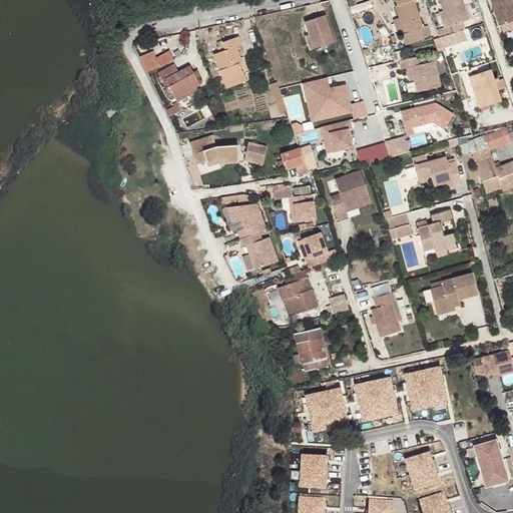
[(411,0),(394,0),(390,2),(393,10),(392,10),(397,24),(402,38),(399,39),(403,49),(422,43),(418,32),(420,31),(411,4),(413,3),(411,0)]
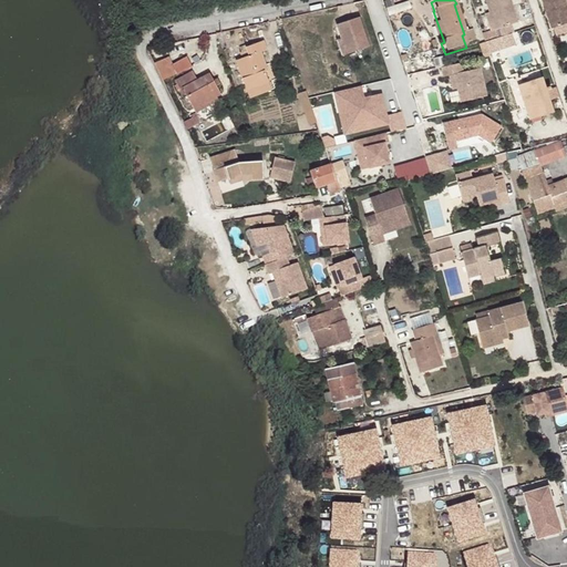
[(507,0),(482,0),(487,14),(492,32),(495,40),(511,35),(508,28),(515,26),(507,0)]
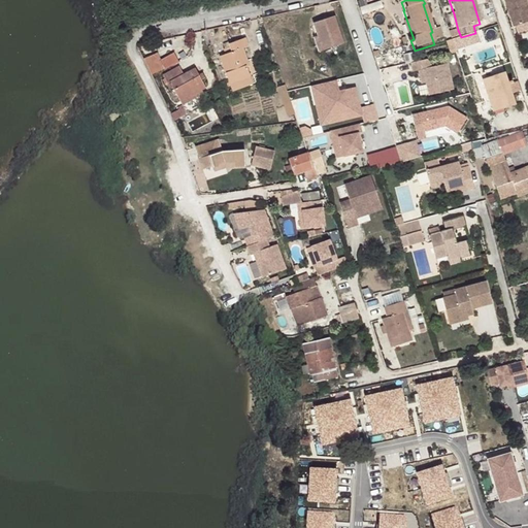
[(506,0),(515,27),(527,22),(527,5),(526,0),(506,0)]
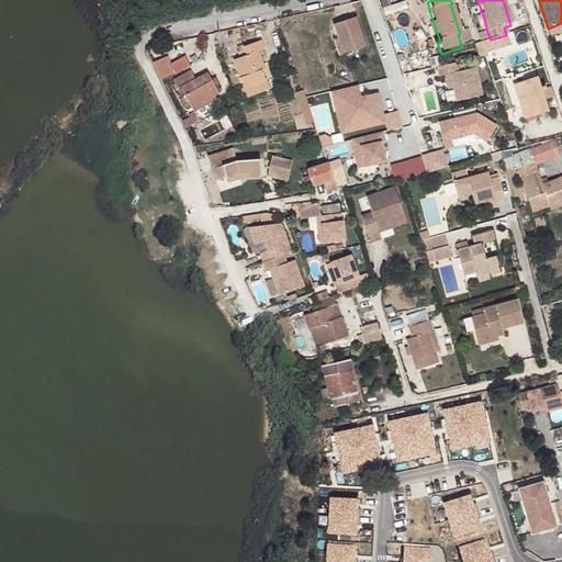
[(402,2),(384,4),(385,11),(403,8),(402,2)]
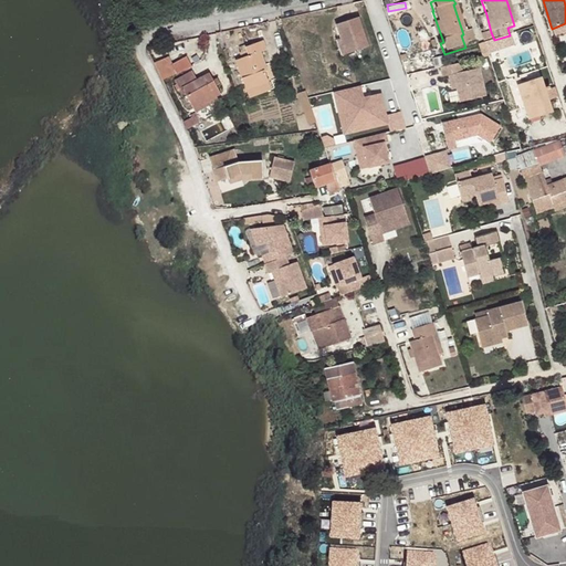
[(486,14),(482,17),(488,33),(491,32),(486,14)]
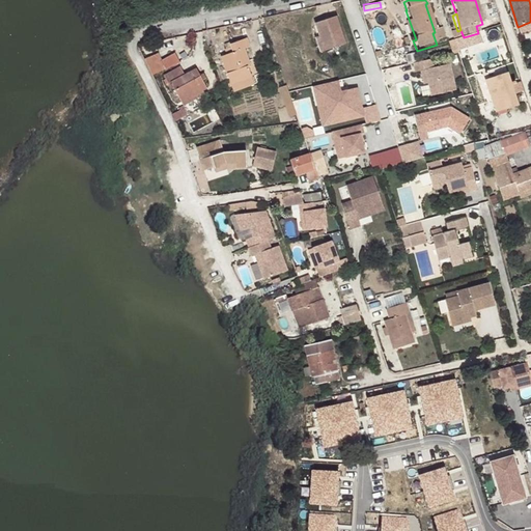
[(319,38),(324,54),(344,47),(336,19),(315,25),(319,38)]
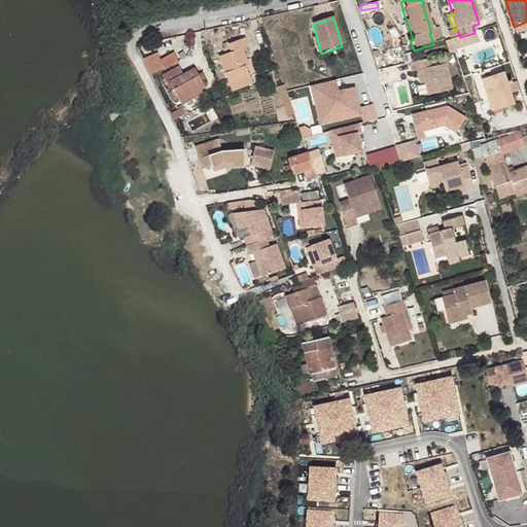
[(413,39),(408,25),(401,27),(407,41),(410,40),(413,39)]
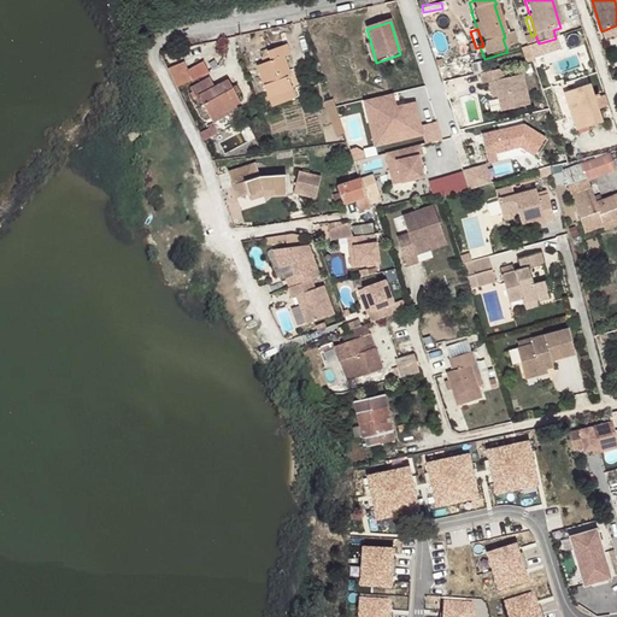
[(371,64),(376,63),(371,45),(365,47),(371,64)]
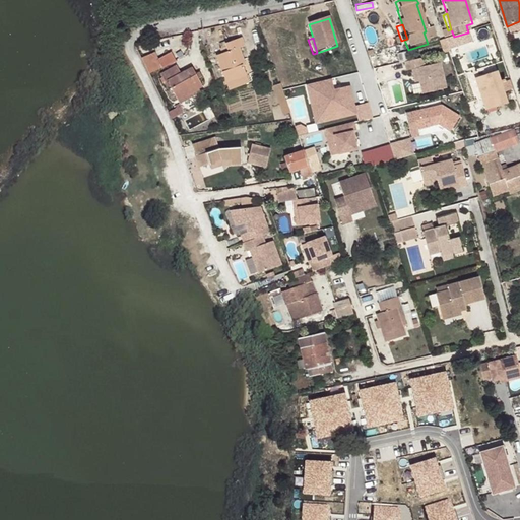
[(226,44),(228,48),(229,52),(225,53),(217,56),(228,83),(247,76),(242,63),(245,62),(241,49),(245,47),(242,39),(226,44)]
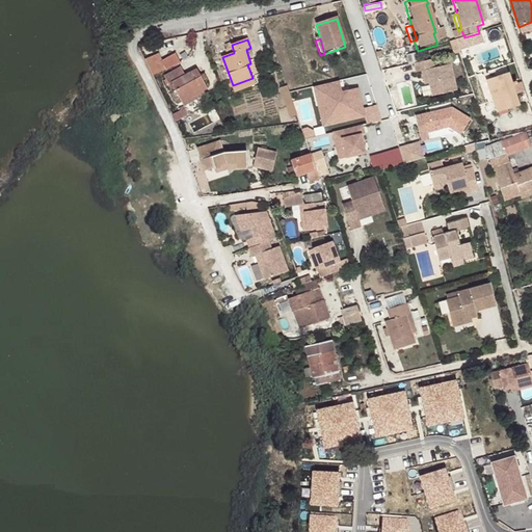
[(159,54),(147,60),(154,76),(167,70),(159,54)]
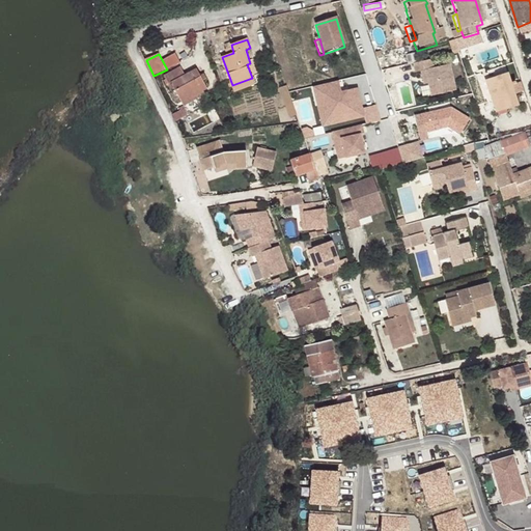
[(383,73),(388,72),(385,57),(378,59),(383,73)]
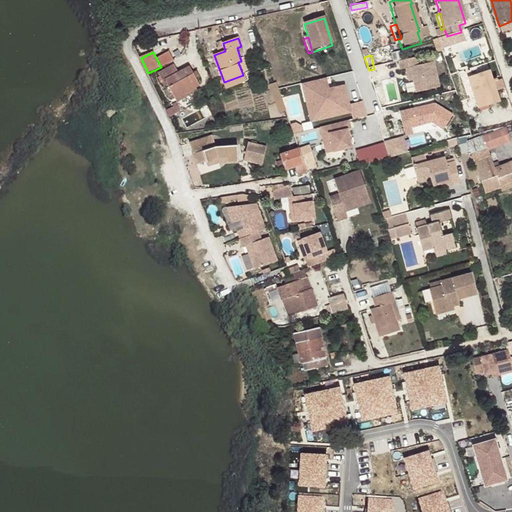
[(417,58),(399,62),(401,71),(407,70),(411,69),(414,81),(417,94),(440,88),(434,62),(419,66),(417,58)]
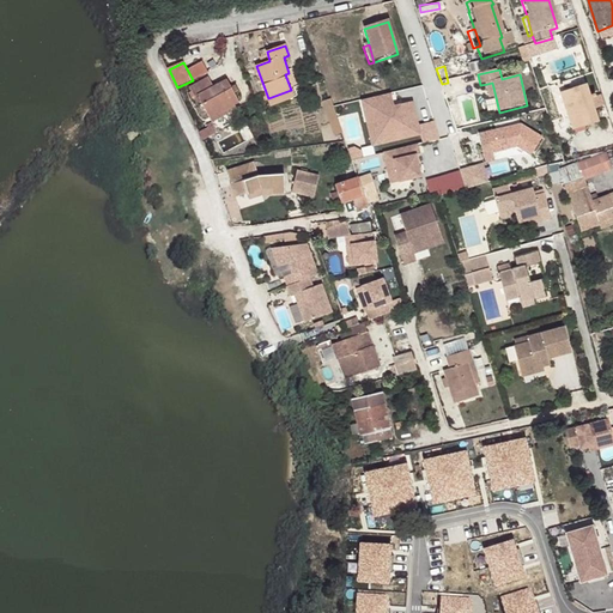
[(211,116),(235,104),(241,101),(229,78),(216,85),(211,76),(190,86),(196,96),(199,95),(211,116)]
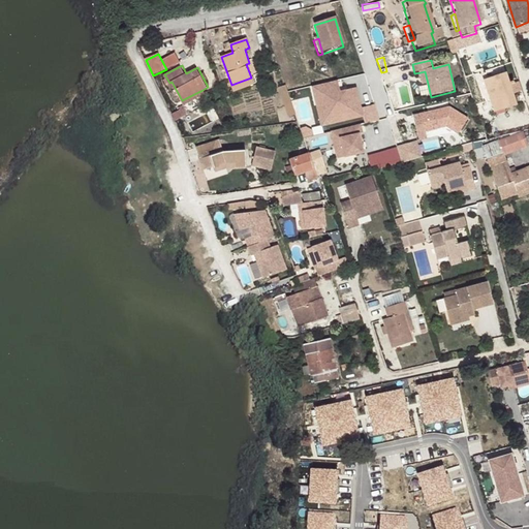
[(517,104),(506,73),(486,82),(495,112),(517,104)]
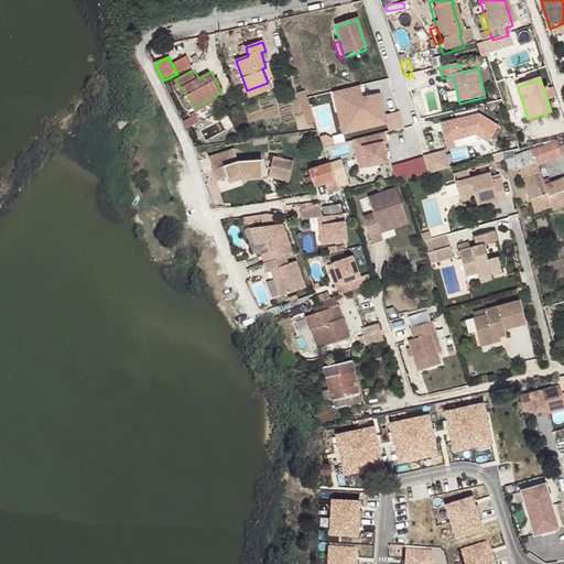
[(270,90),(268,83),(247,90),(249,98),(270,90)]
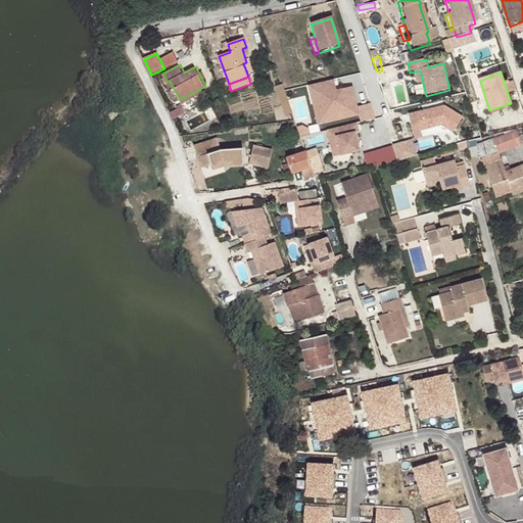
[(311,87),(313,98),(321,97),(327,117),(344,112),(345,120),(361,115),(353,88),(338,92),(336,81),(311,87)]
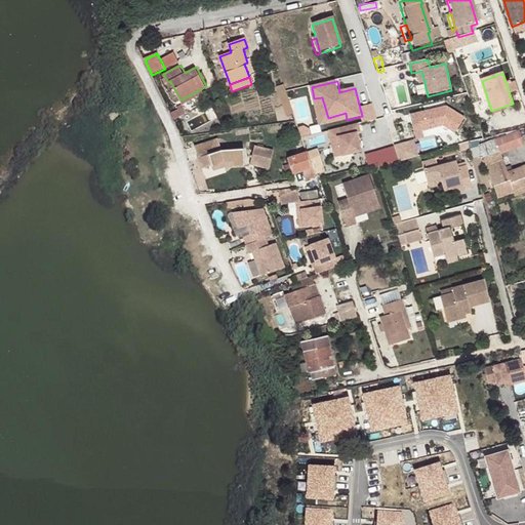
[(287,93),(285,86),(280,88),(289,118),(295,116),(287,93)]
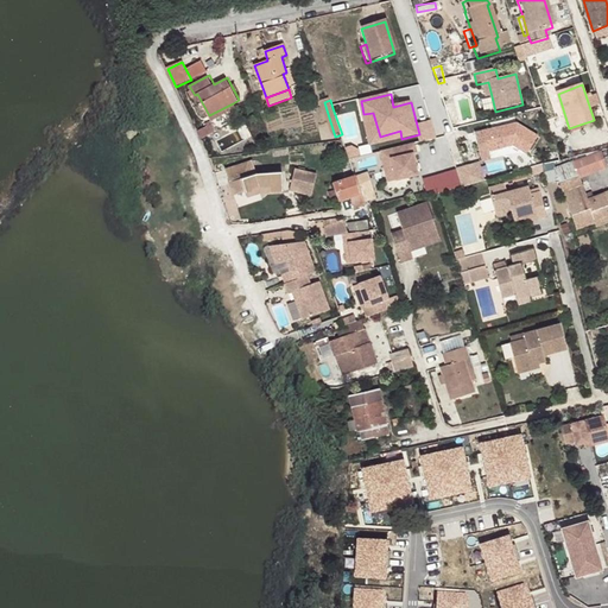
[(235,107),(233,103),(209,115),(211,120),(235,107)]
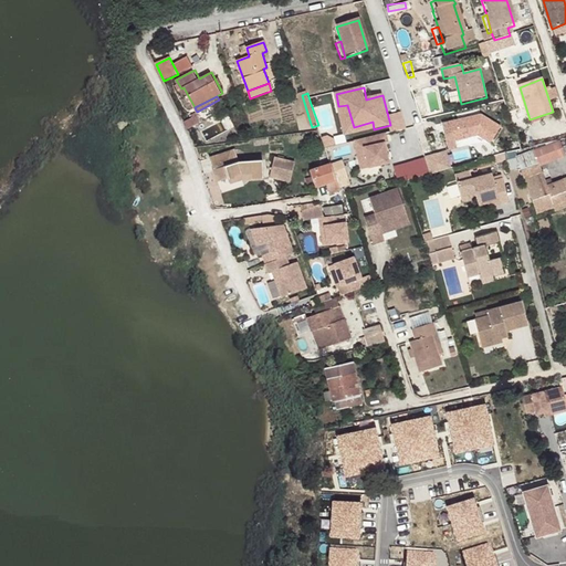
[(347,105),(338,106),(346,136),(374,129),(373,122),(354,127),(347,105)]
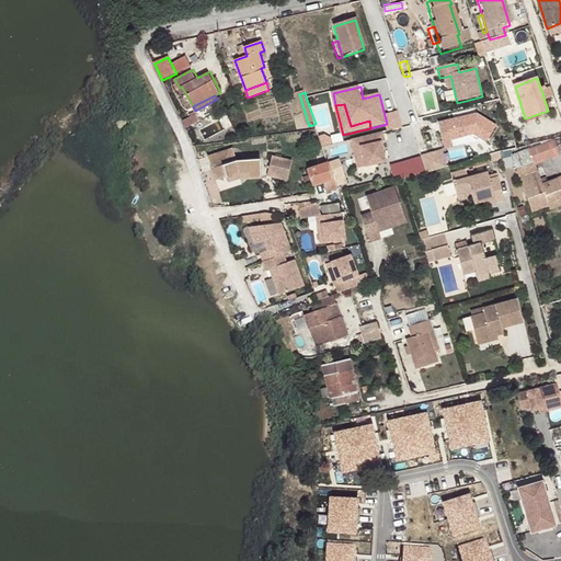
[(478,114),(447,122),(449,132),(442,134),(446,150),(455,148),(453,140),(474,135),(487,142),(497,126),(478,114)]
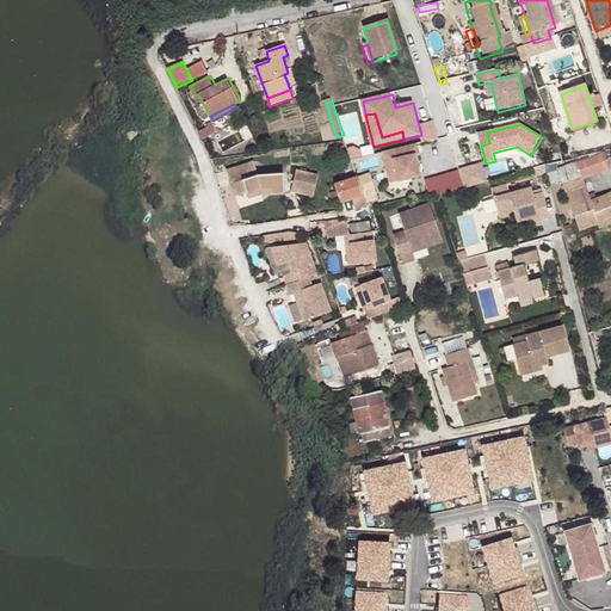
[(355,144),(347,147),(351,158),(363,155),(362,149),(355,144)]
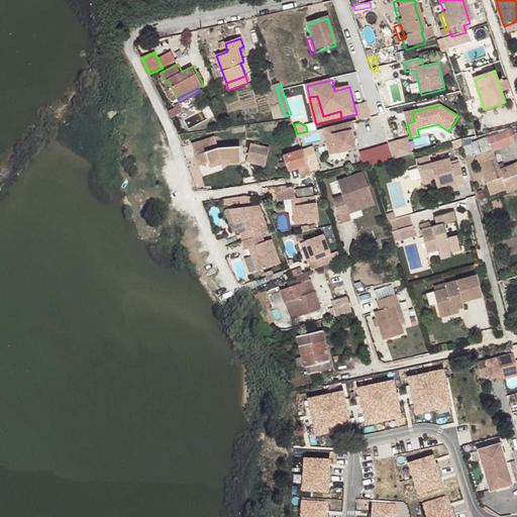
[(336,135),(333,135),(337,153),(357,149),(351,131),(356,130),(354,122),(335,127),(336,135)]
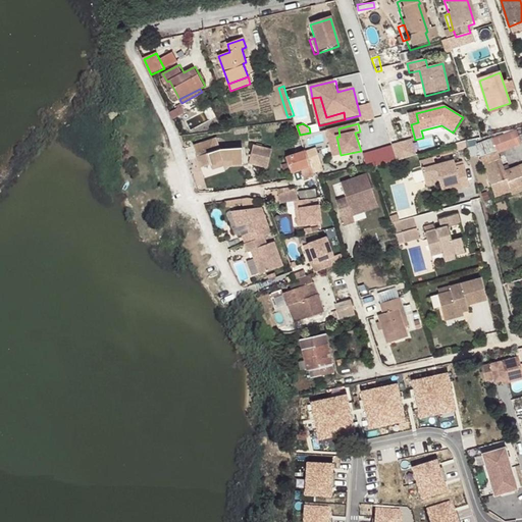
[(340,137),(338,128),(327,132),(333,158),(341,155),(336,137),(340,137)]
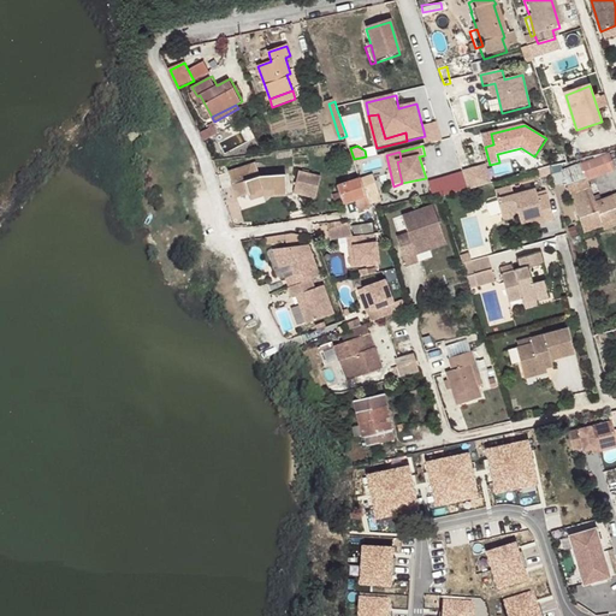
[(433,196),(491,179),(485,161),(427,178),(433,196)]
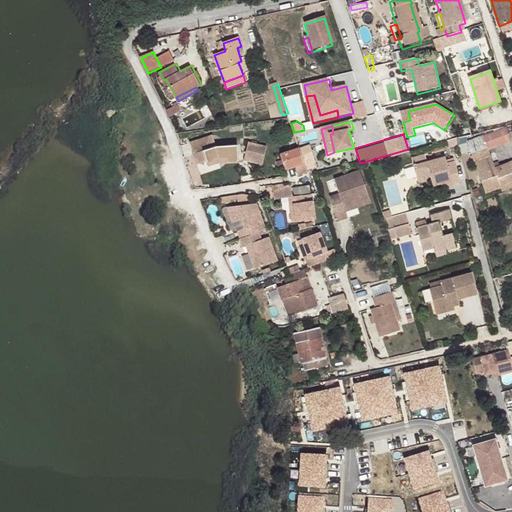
[(238,162),(237,147),(216,149),(213,138),(191,145),(198,167),(207,164),(209,167),(219,165),(238,162)]
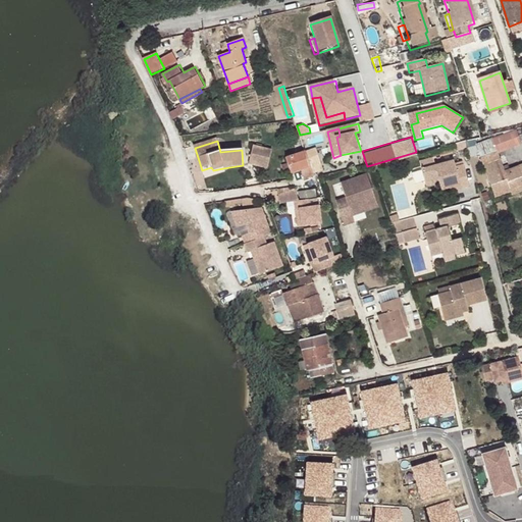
[(497,197),(511,192),(510,190),(521,186),(521,164),(505,170),(493,143),(478,149),(497,197)]
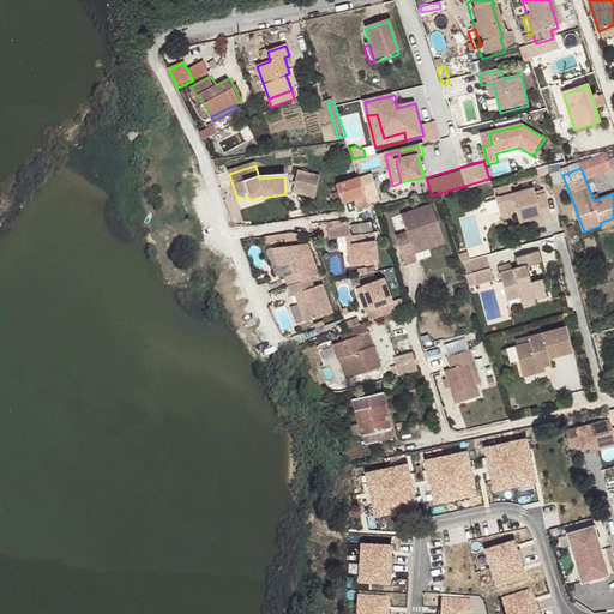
[(298,172),(293,190),(294,193),(314,198),(319,176),(298,172)]
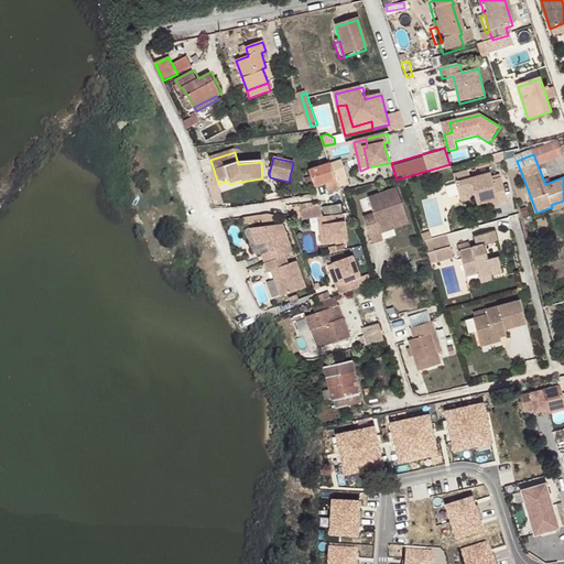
[(342,160),(329,164),(337,187),(349,183),(342,160)]
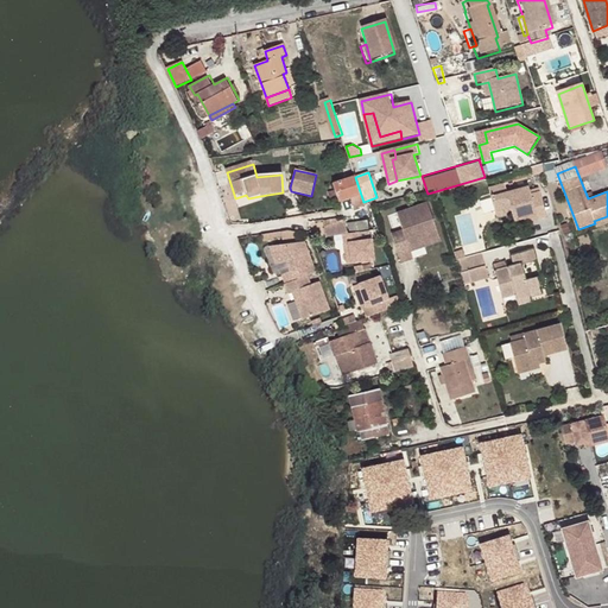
[(363,202),(355,177),(346,181),(350,197),(355,209),(365,206),(363,202)]
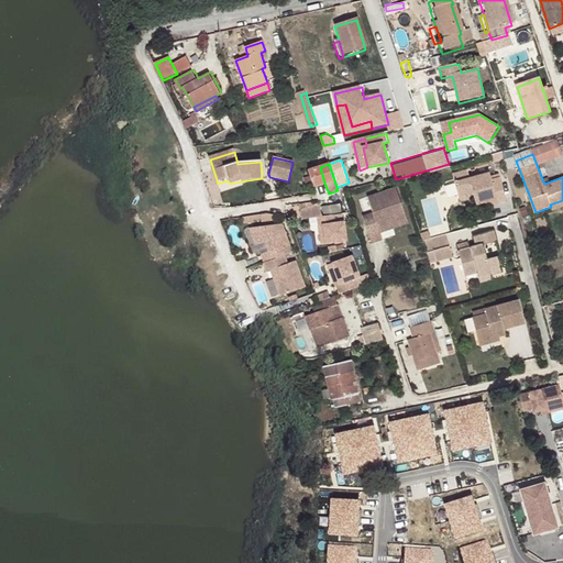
[(309,170),(313,186),(324,183),(320,167),(309,170)]
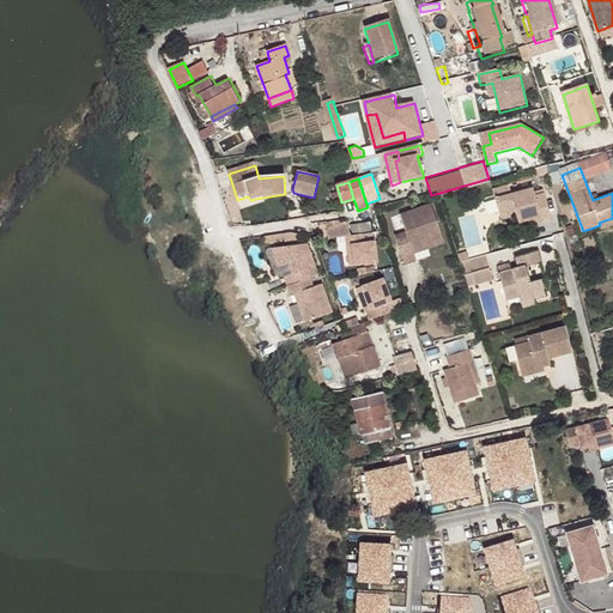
[(493,190),(499,214),(514,210),(516,214),(519,223),(529,220),(539,218),(540,222),(551,219),(544,192),(534,194),(533,189),(511,195),(509,187),(493,190)]
